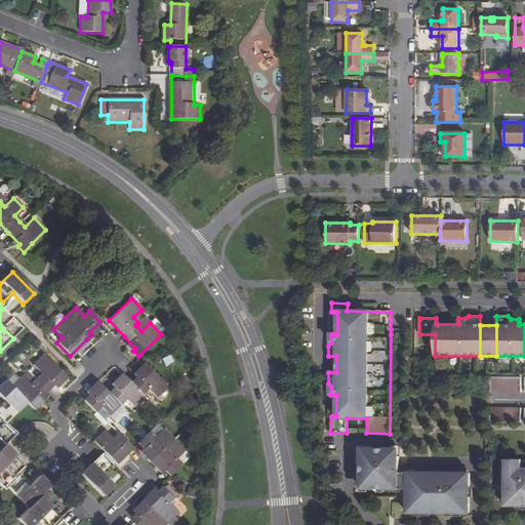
[(0,406),(0,417),(5,423),(27,403),(33,410),(39,404),(37,402),(58,380),(61,384),(66,377),(44,355),(33,366),(42,374),(36,379),(31,386),(23,377),(11,388),(4,380),(0,385),(0,396),(5,402),(0,406)]
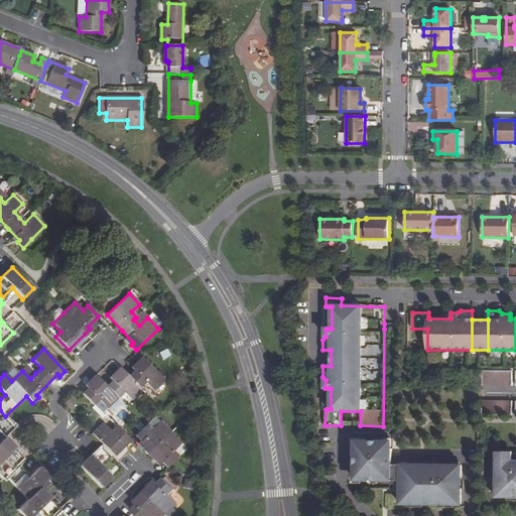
[(162,360),(170,357),(167,349),(159,353),(162,360)]
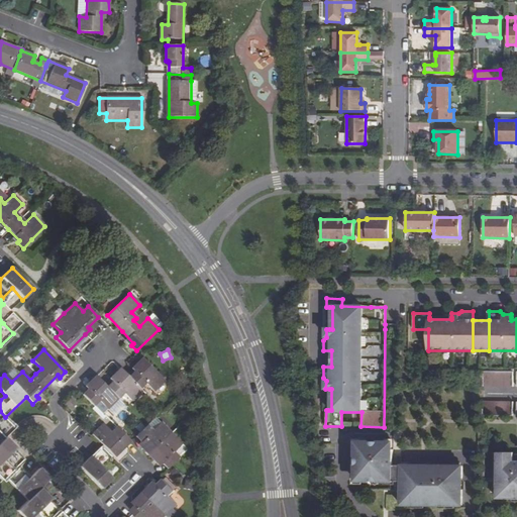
[(83,395),(94,407),(99,401),(107,410),(117,400),(123,394),(131,403),(142,392),(139,389),(145,384),(152,392),(164,382),(142,358),(136,365),(139,367),(128,377),(121,370),(115,375),(117,377),(106,388),(96,377),(91,382),(94,385),(83,395)]
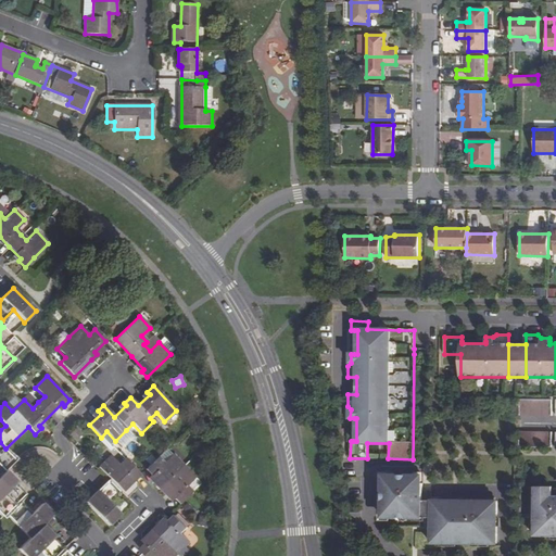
[(553,400),(519,400),(519,416),(552,416),(553,400)]
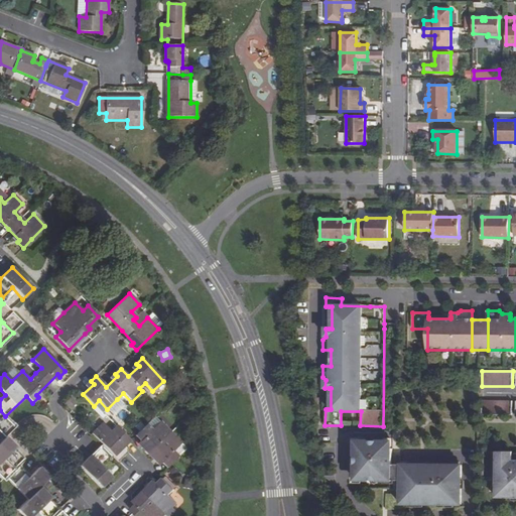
[(71,397),(66,404),(72,409),(78,402),(71,397)]
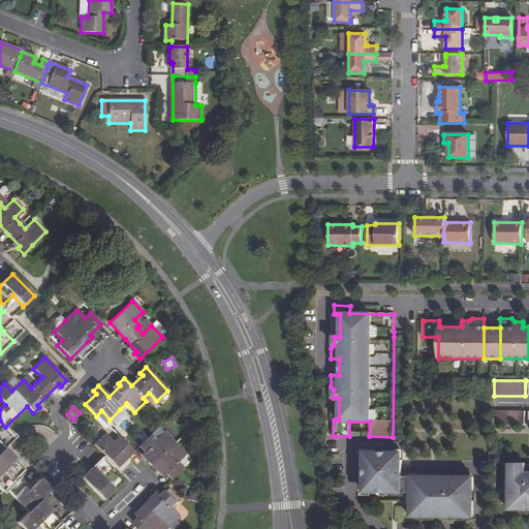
[(525,411),(494,411),(494,426),(525,426),(525,411)]
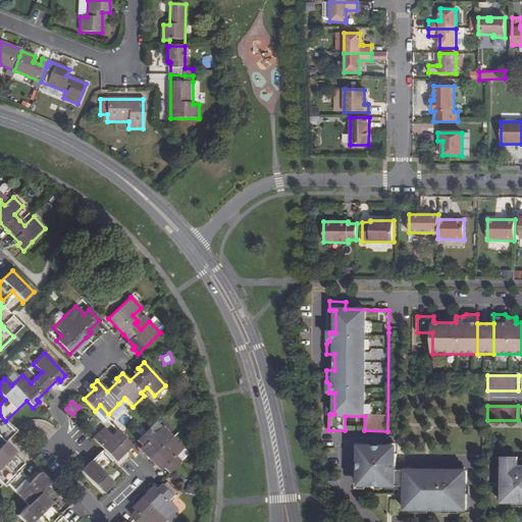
[(0,484),(1,486),(23,464),(13,454),(3,444),(13,433),(0,420),(0,484)]
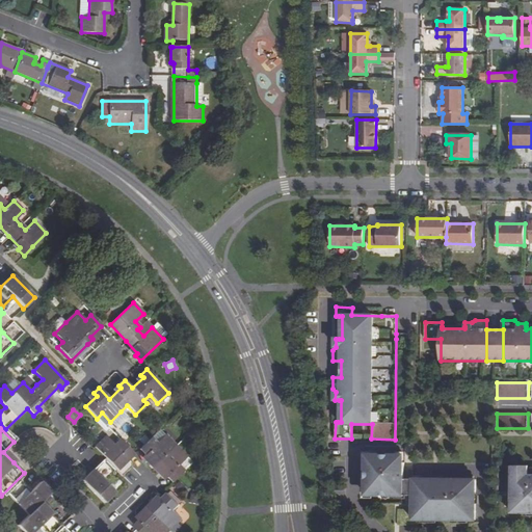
[(160,471),(171,483),(176,479),(183,472),(178,466),(187,457),(175,446),(165,435),(156,444),(151,439),(149,441),(139,450),(149,459),(147,462),(152,468),(158,473),(160,471)]
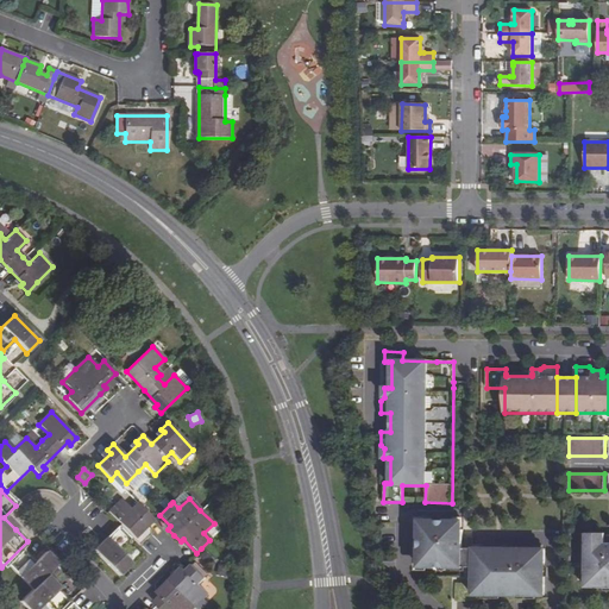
[(108,514),(132,539),(151,521),(136,507),(130,513),(120,502),(108,514)]
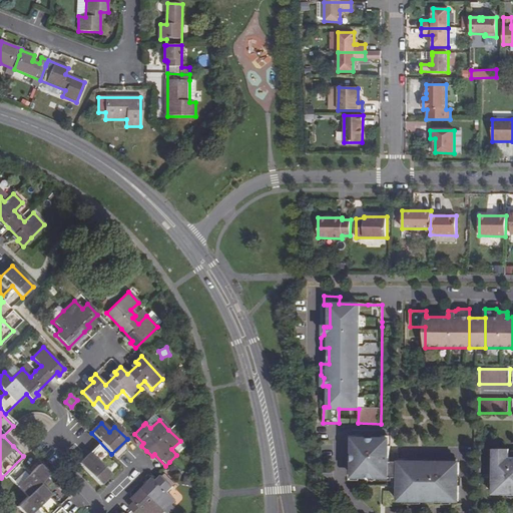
[(390,439),(353,438),(353,477),(368,477),(389,478),(390,462),(390,439)]
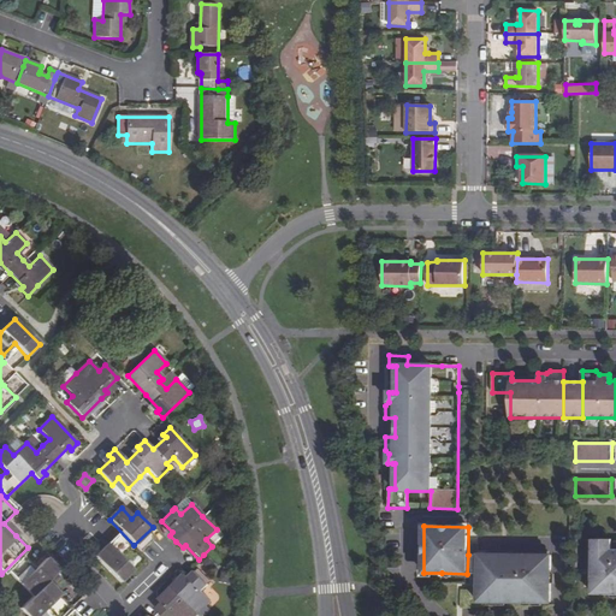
[(94,557),(119,582),(132,570),(119,558),(132,546),(119,532),(94,557)]
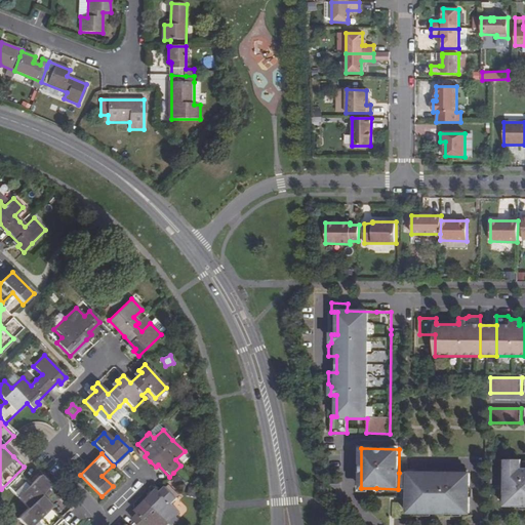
[(521,459),(505,459),(505,506),(524,506),(524,469),(523,469),(521,469),(521,459)]
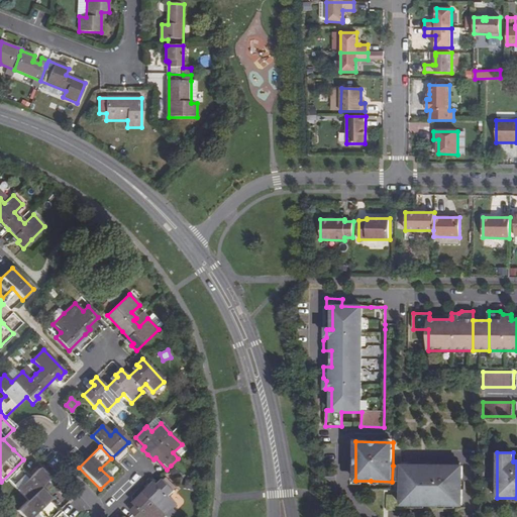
[(401,456),(395,456),(395,466),(393,466),(392,482),(394,482),(394,491),(401,491),(401,482),(401,466),(401,456)]
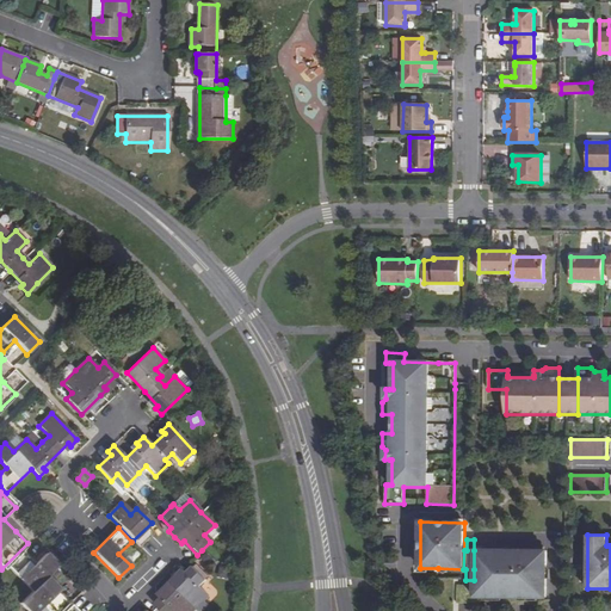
[(545,598),(547,551),(474,550),(474,569),(474,580),(474,597),(517,597),(545,598)]
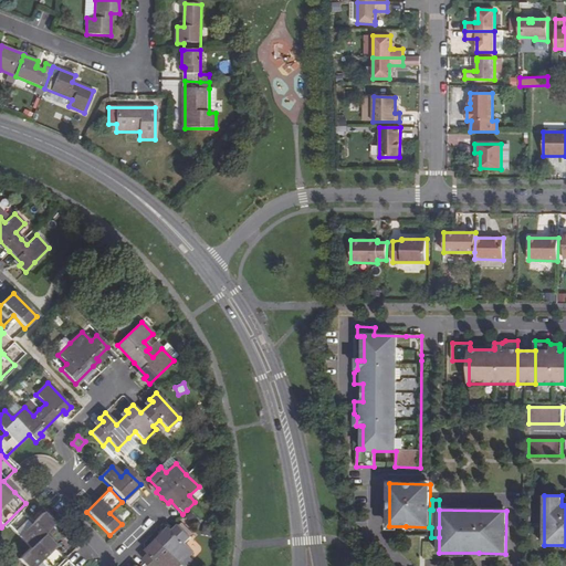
[(19,559),(24,565),(56,565),(64,559),(42,536),(53,525),(42,513),(30,525),(20,513),(8,525),(30,548),(19,559)]
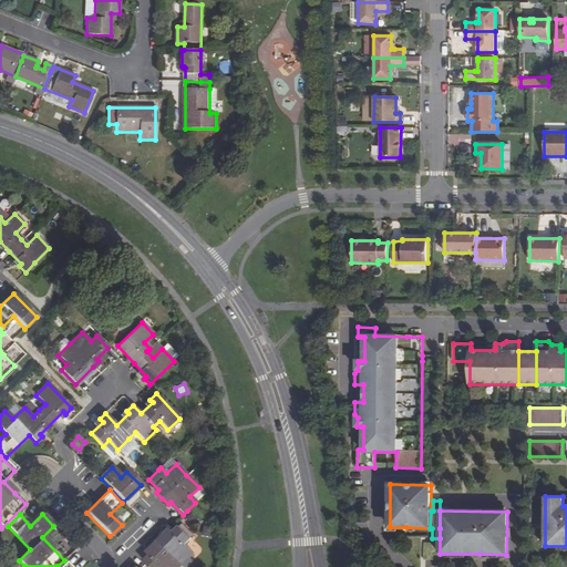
[(179,566),(183,565),(194,554),(184,544),(191,538),(177,526),(166,537),(164,535),(158,542),(153,547),(155,549),(143,562),(146,565),(143,566),(179,566)]
